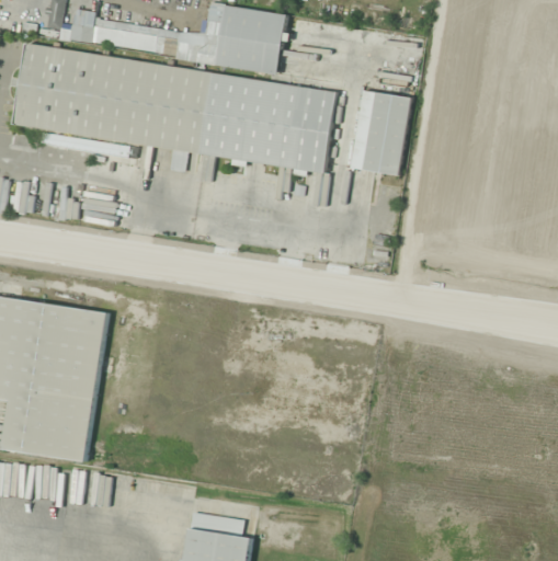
[(65,0),(47,0),(42,26),(58,31),(65,0)]
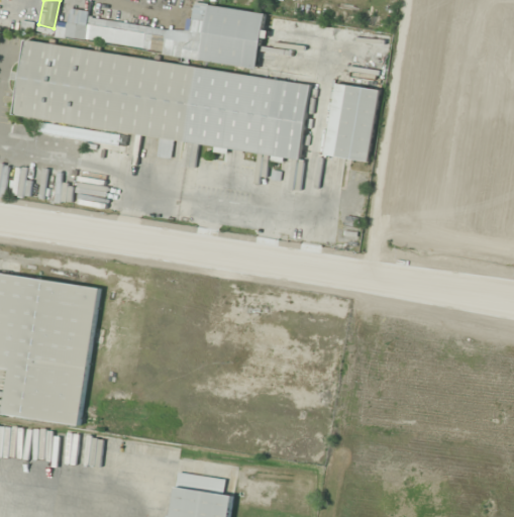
[(254,68),(263,13),(206,5),(202,34),(193,33),(191,42),(163,38),(164,29),(90,18),(89,28),(101,29),(98,44),(254,68)]
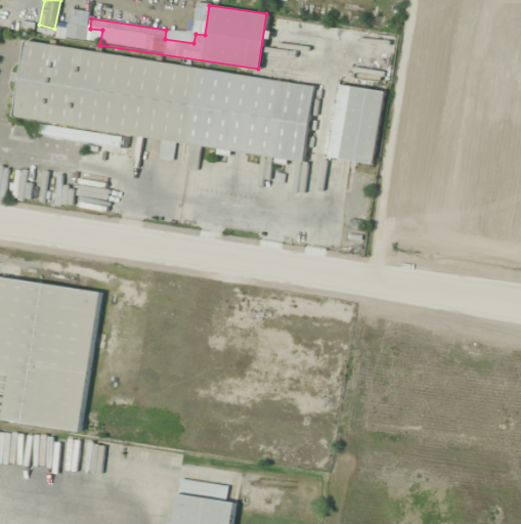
[(0,25),(23,29),(25,20),(0,16),(0,25)]
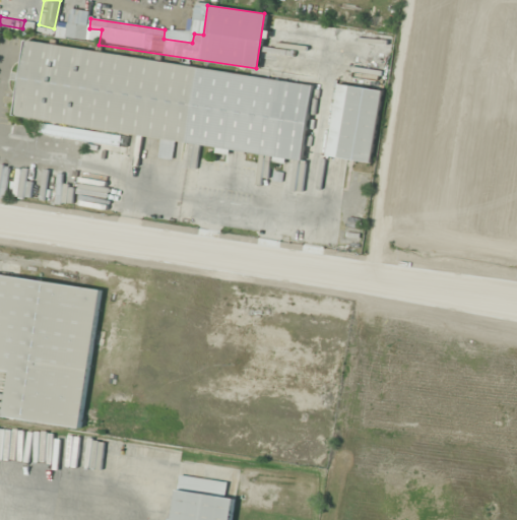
[(84,18),(64,19),(65,40),(85,38),(84,18)]
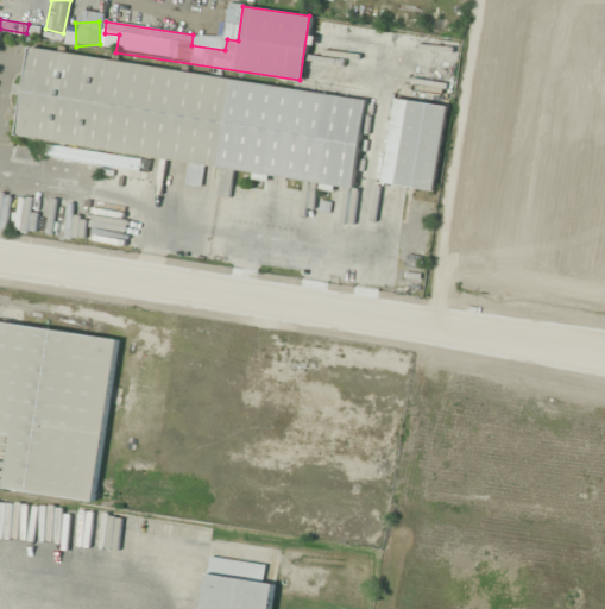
[(14,138),(351,186),(364,96),(27,49),(14,138)]
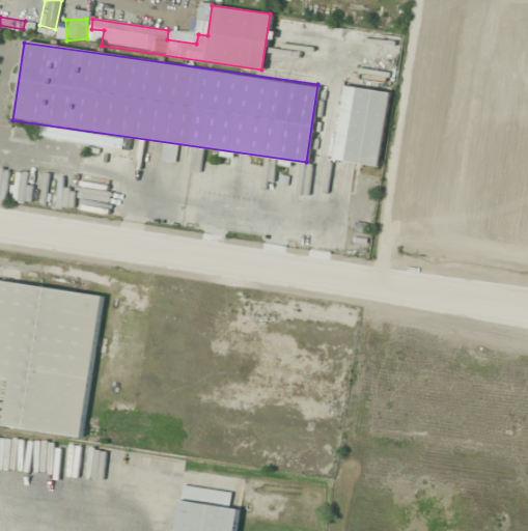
[(377,166),(388,91),(342,85),(331,159),(377,166)]
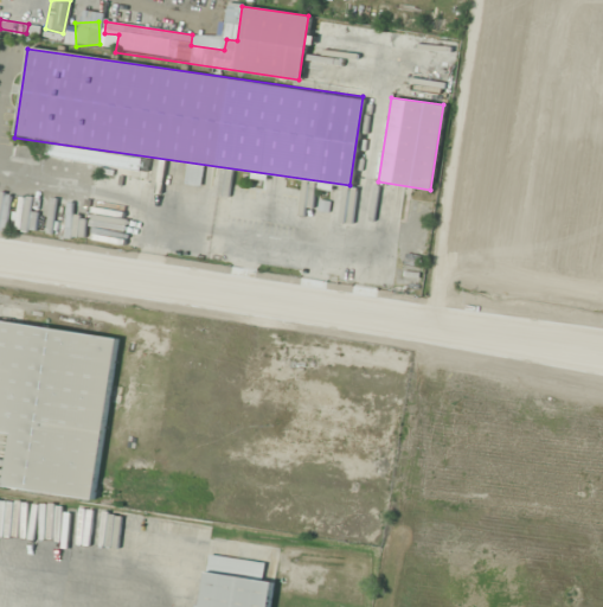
[(114,337),(0,320),(0,432),(10,433),(2,486),(91,499),(114,337)]
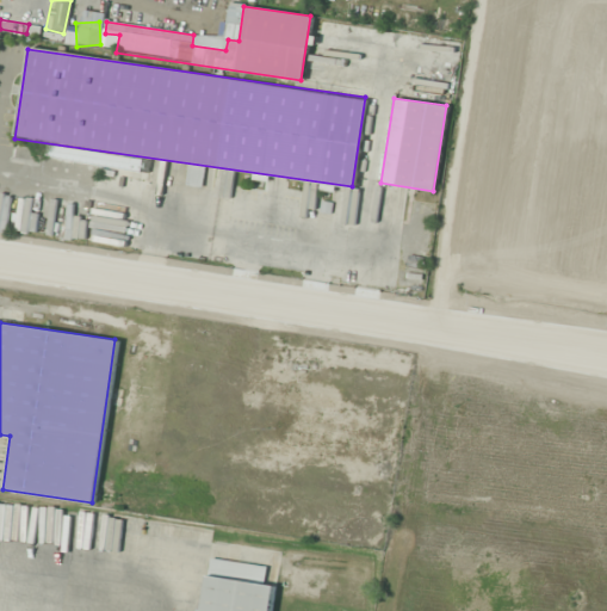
[(266,610),(270,585),(261,584),(264,566),(204,557),(197,610),(266,610)]
